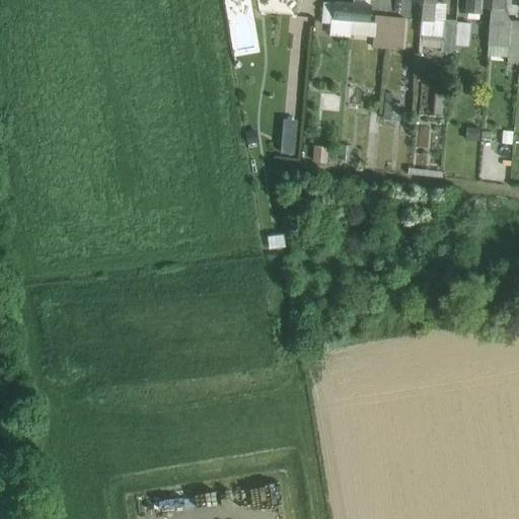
[(423,0),(423,2),(421,19),(434,20),(434,19),(435,0),(423,0)]
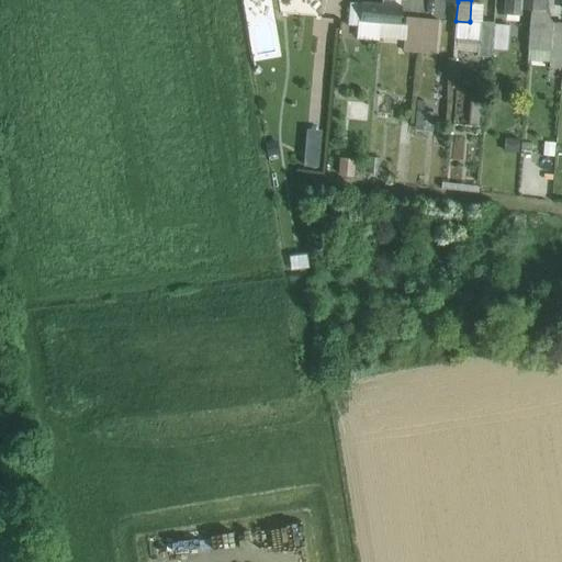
[(531,0),(506,0),(505,12),(519,13),(520,9),(531,9),(531,0)]
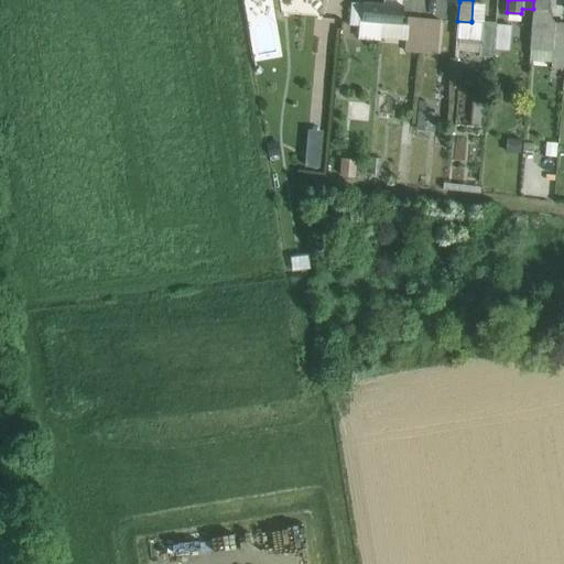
[(533,0),(533,9),(546,10),(546,0),(533,0)]
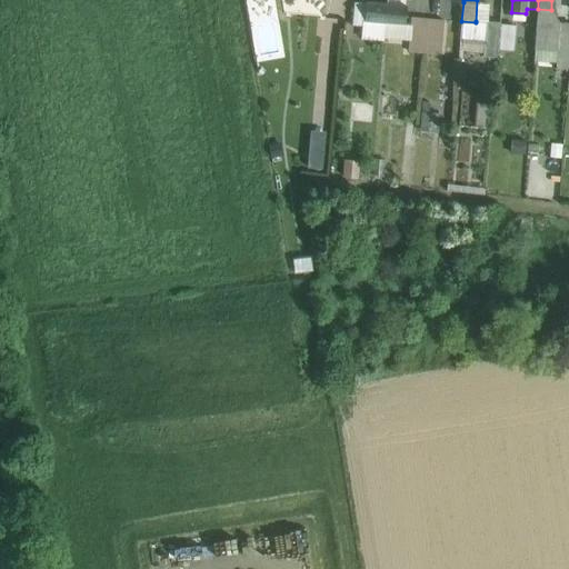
[(367,2),(355,1),(353,25),(365,26),(365,20),(367,2)]
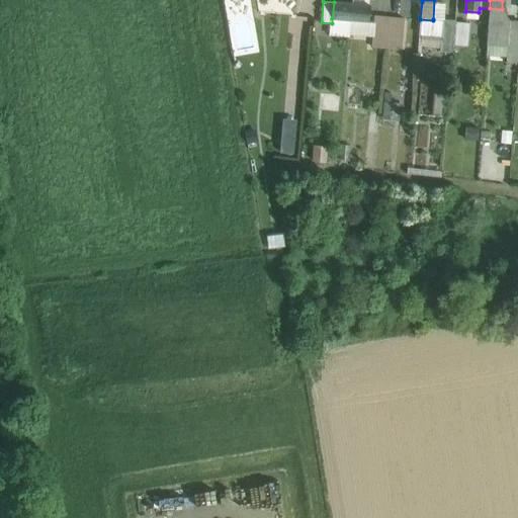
[(340,3),(334,2),(332,18),(350,20),(352,4),(340,3)]
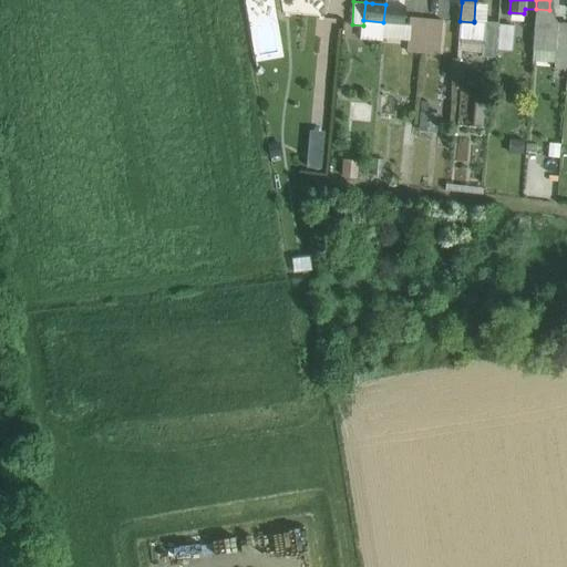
[(385,4),(383,22),(403,23),(404,6),(385,4)]
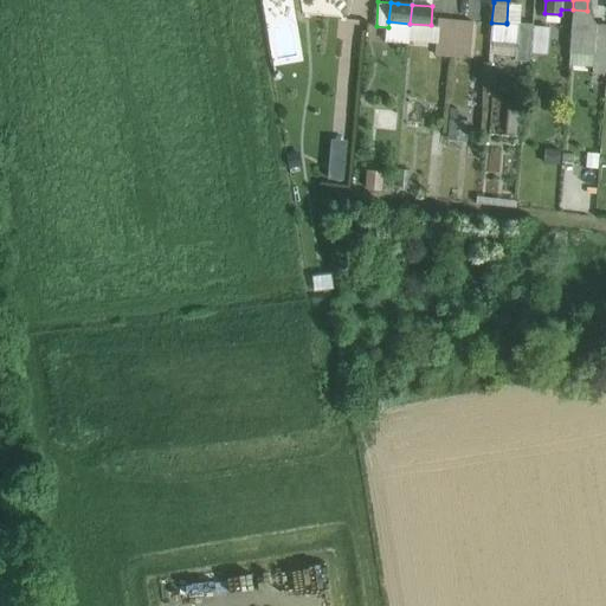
[(587,11),(573,10),(568,64),(592,65),(594,24),(587,11)]
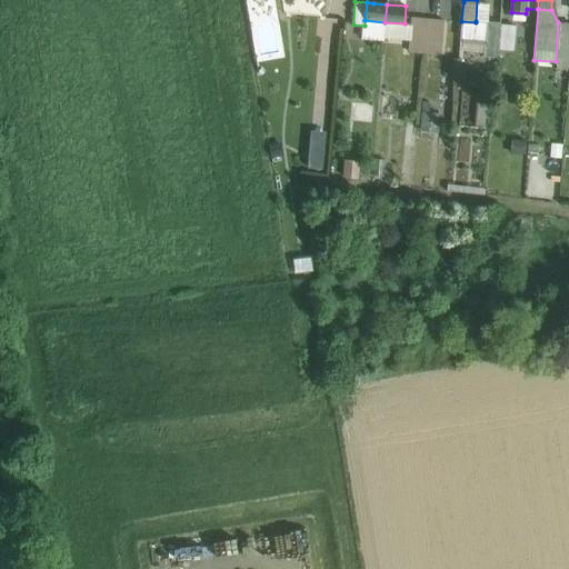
[(411,17),(410,25),(409,40),(408,50),(423,52),(426,19),(411,17)]
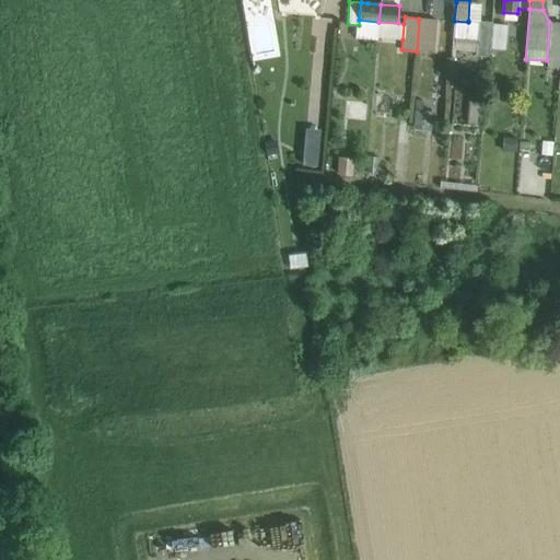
[(436,20),(419,19),(417,51),(433,53),(436,20)]
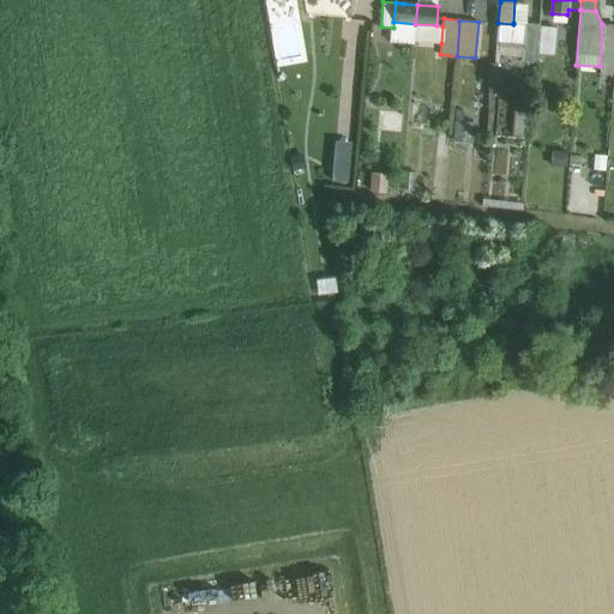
[(552,52),(554,24),(529,22),(527,49),(552,52)]
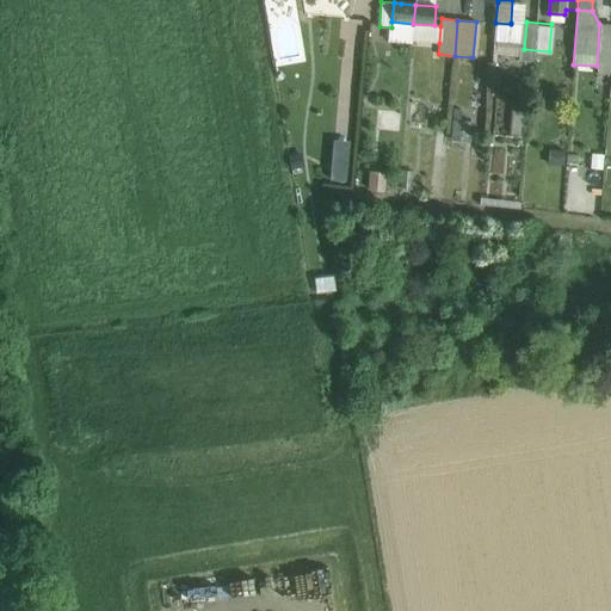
[(511,24),(495,23),(494,41),(520,42),(522,24),(511,23),(511,24)]
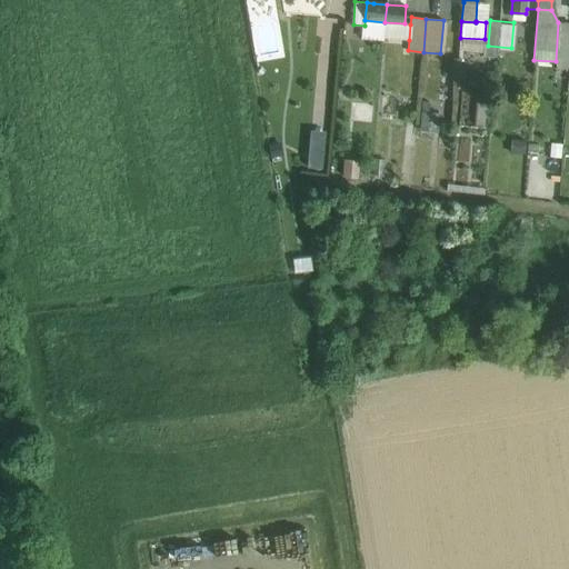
[(405,23),(385,22),(383,38),(409,40),(410,25),(405,23)]
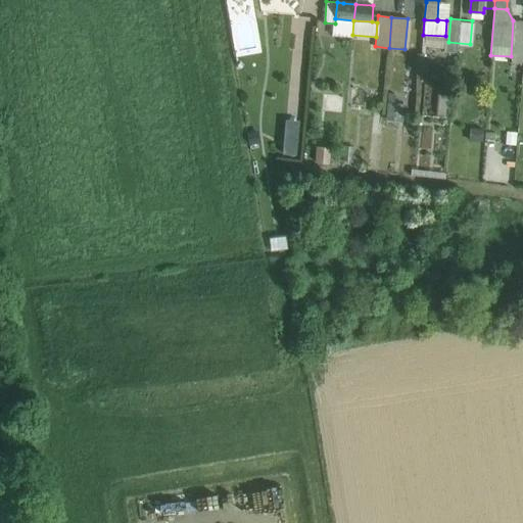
[(522,21),(513,20),(511,56),(510,62),(522,62),(522,21)]
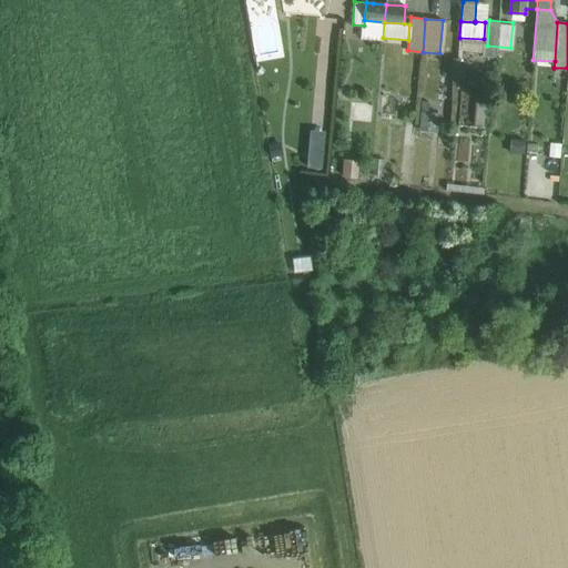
[(304,164),(321,164),(322,128),(305,127),(304,164)]
